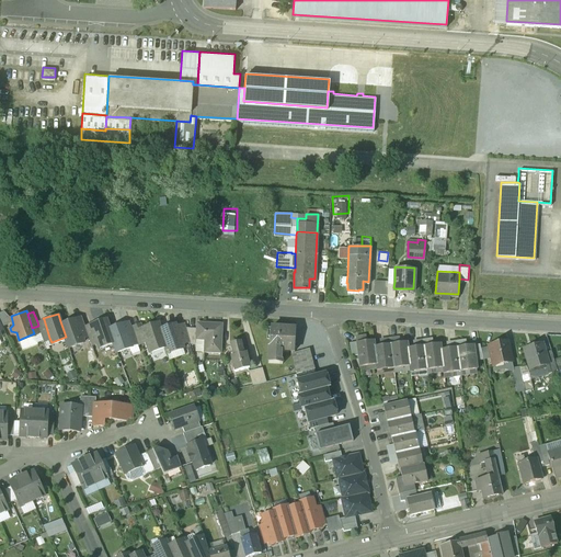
[(86,326),(81,315),(75,317),(82,336),(88,333),(84,326),(86,326)]
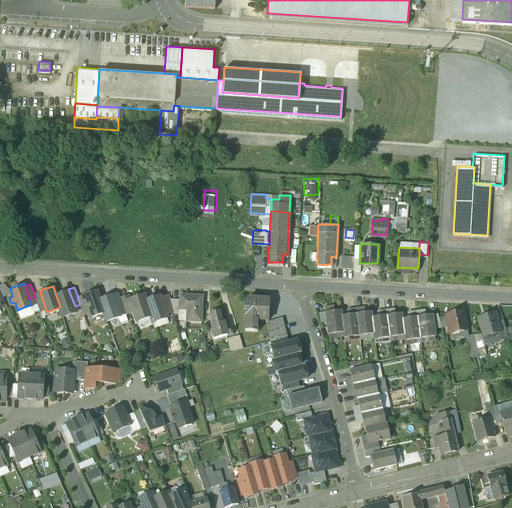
[(55,293),(60,307),(62,315),(76,310),(75,306),(68,289),(55,293)]
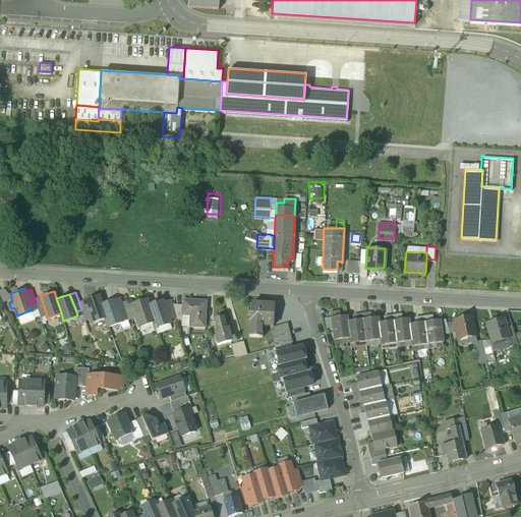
[(98,294),(84,299),(84,300),(91,317),(92,321),(105,316),(101,303),(98,294)]
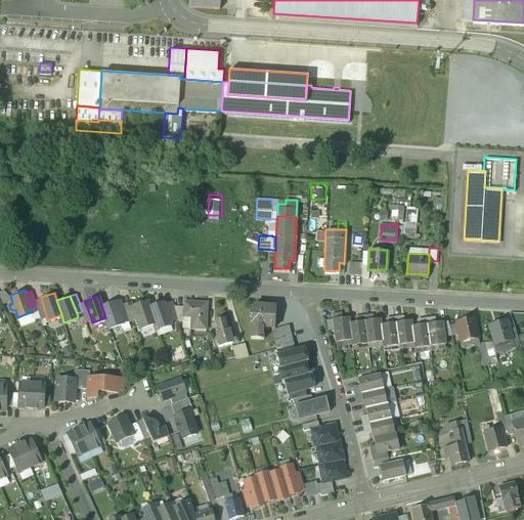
[(41,298),(35,300),(36,304),(41,317),(46,315),(41,298)]
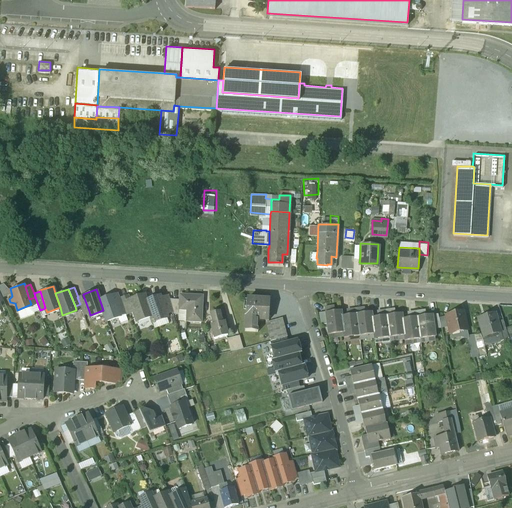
[(120,296),(118,292),(113,294),(119,313),(125,311),(120,296)]
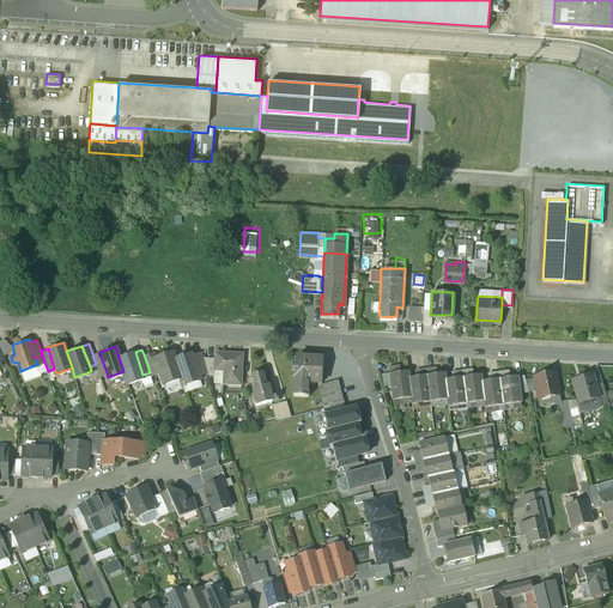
[(242,351),(214,350),(214,356),(214,368),(224,368),(223,381),(241,382),(242,351)]
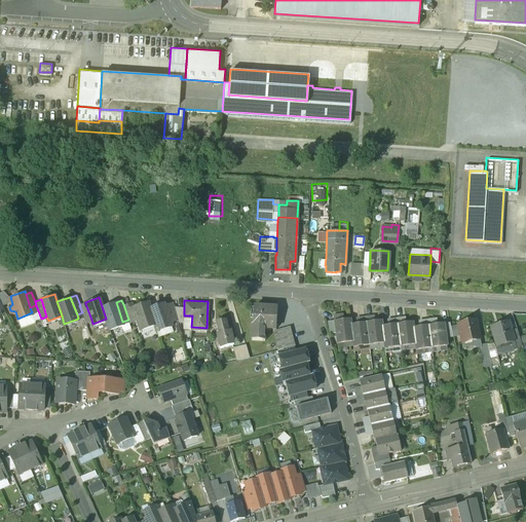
[(102,306),(106,319),(109,328),(123,323),(122,322),(116,302),(115,301),(102,306)]
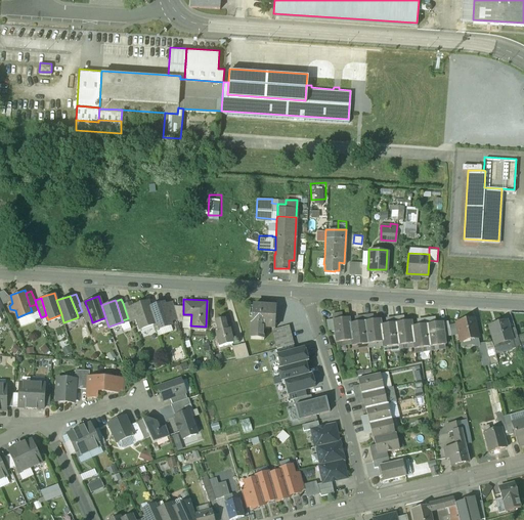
[(133,304),(132,300),(123,303),(128,318),(128,319),(136,316),(137,316),(133,304)]
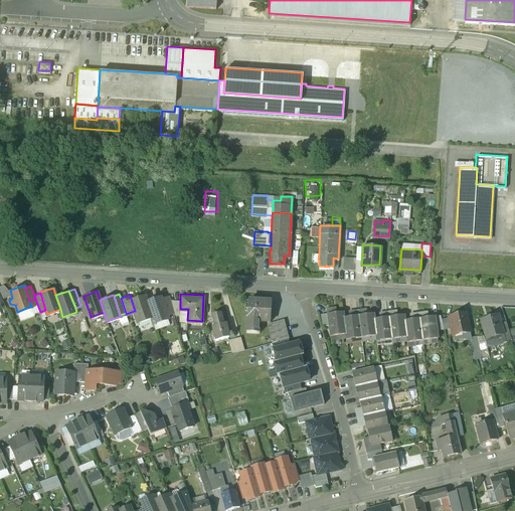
[(144,295),(131,299),(135,311),(134,311),(138,321),(152,316),(146,301),(144,295)]
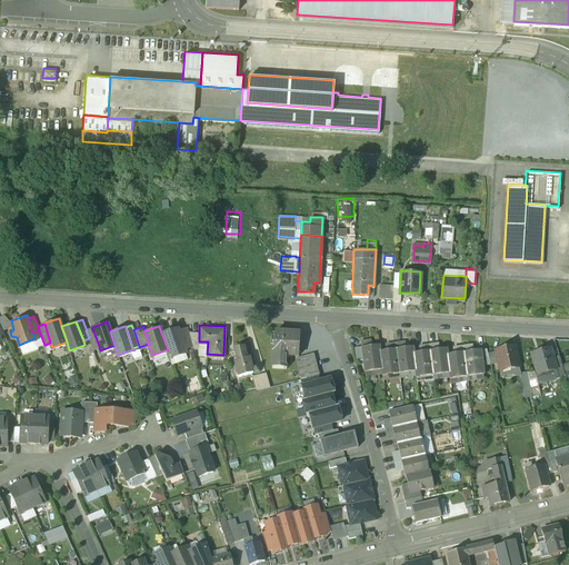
[(187,326),(178,329),(183,346),(192,344),(188,329),(187,326)]
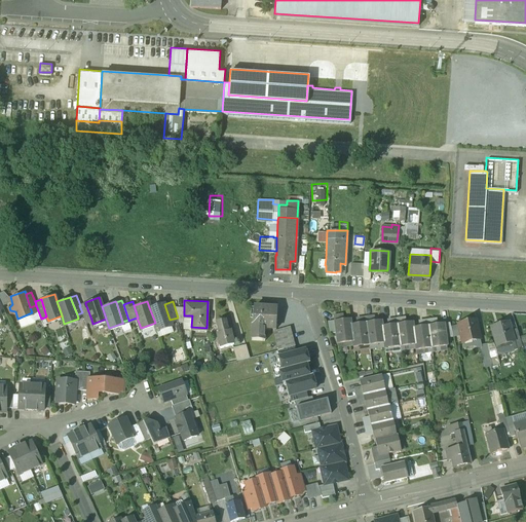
[(164,304),(163,302),(149,307),(155,323),(157,329),(172,324),(170,320),(164,304)]
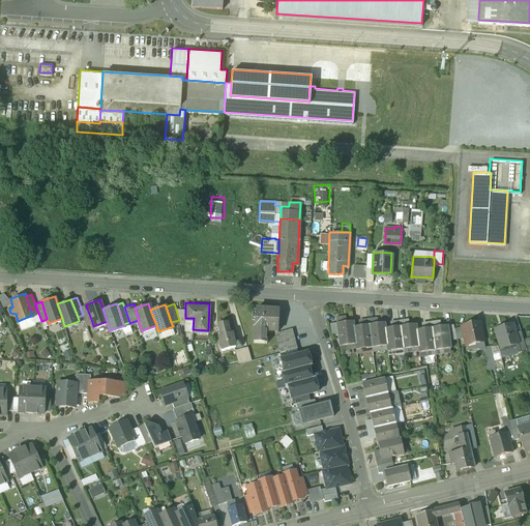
[(92,322),(86,305),(81,308),(80,308),(83,315),(86,324),(92,322)]
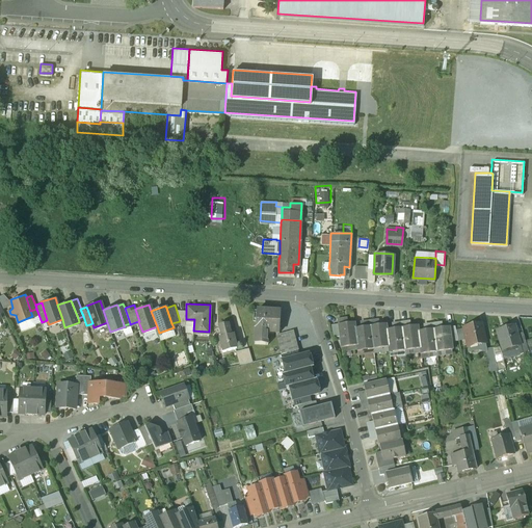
[(186,309),(176,308),(180,321),(180,323),(186,323),(186,319),(186,309)]
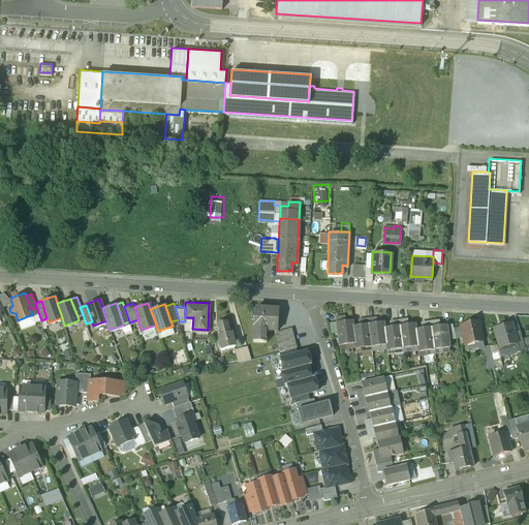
[(278,307),(254,306),(252,339),(266,340),(267,328),(277,328),(278,307)]
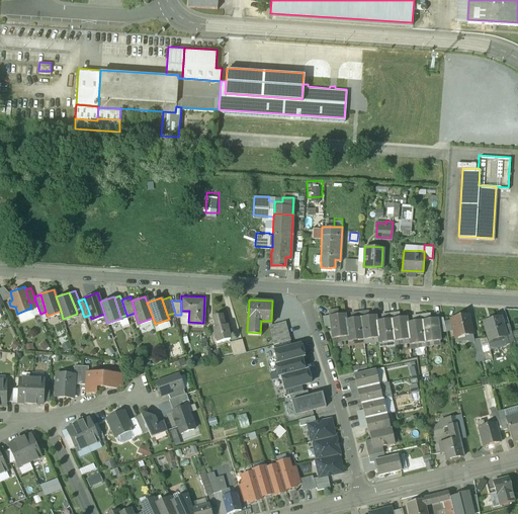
[(344,312),(336,313),(335,307),(328,308),(332,336),(347,334),(345,318),(344,312)]
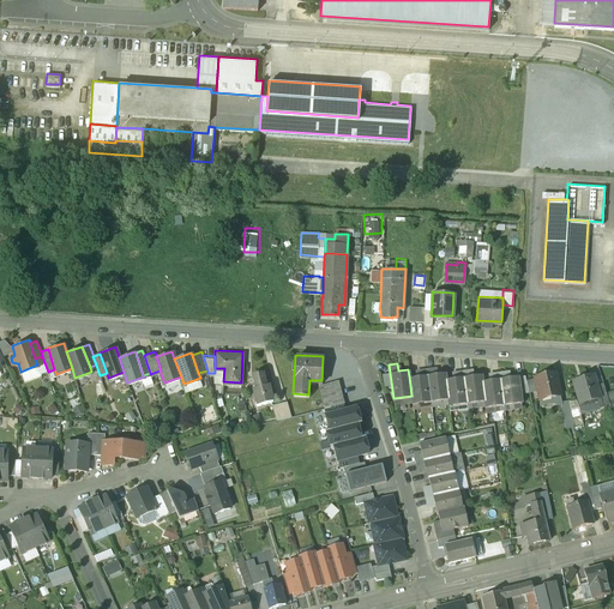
[(433,366),(426,367),(428,384),(435,383),(434,373),(433,366)]
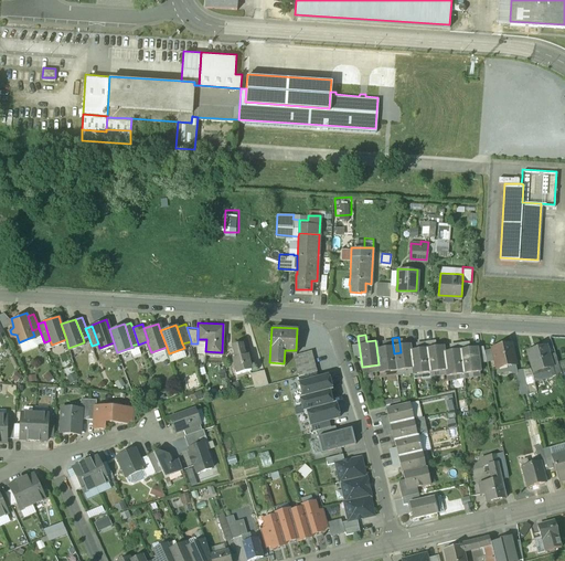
[(392,338),(385,339),(385,346),(387,355),(394,353),(392,338)]
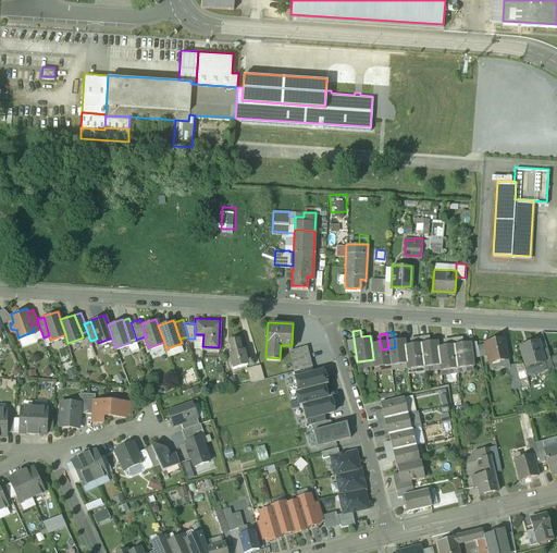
[(426,333),(419,334),(421,349),(428,348),(426,340),(426,333)]
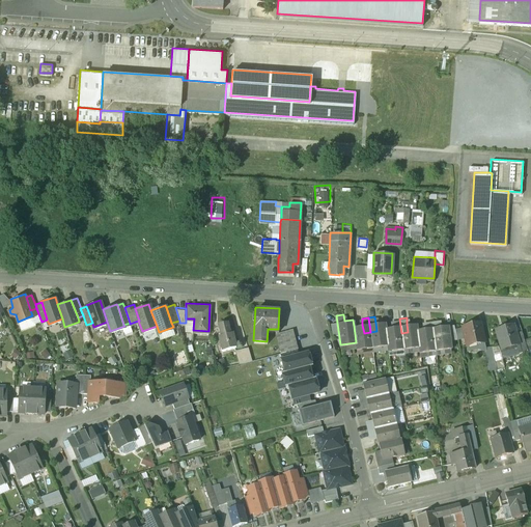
[(399,319),(393,320),(394,326),(395,334),(401,333),(399,319)]
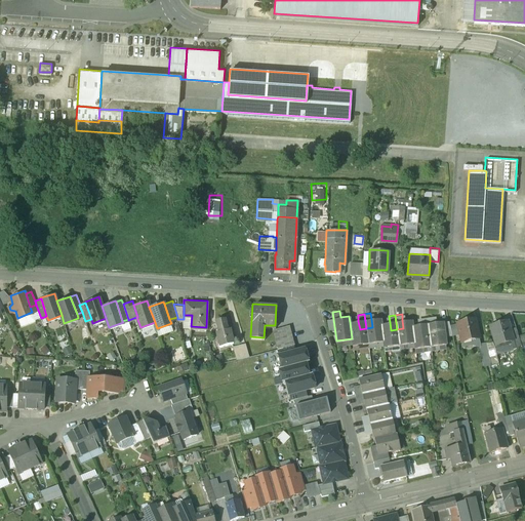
[(442,320),(434,322),(433,316),(427,317),(428,330),(430,345),(446,343),(445,334),(444,334),(442,320)]
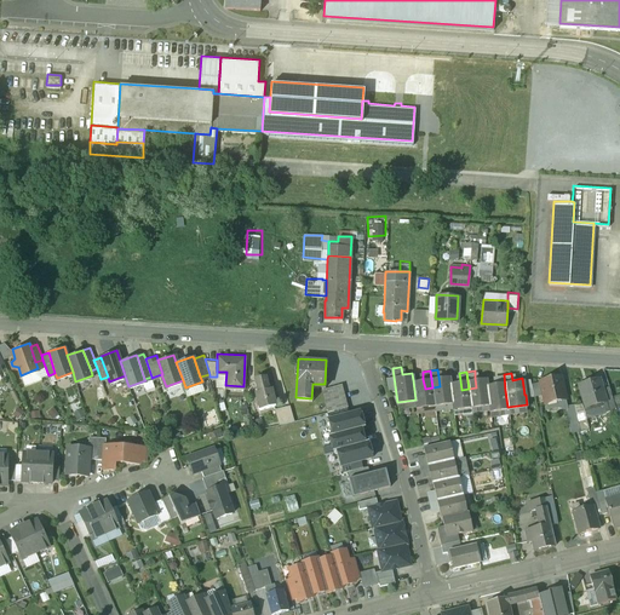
[(269,386),(265,374),(253,377),(257,390),(256,390),(259,407),(275,403),(271,386),(269,386)]
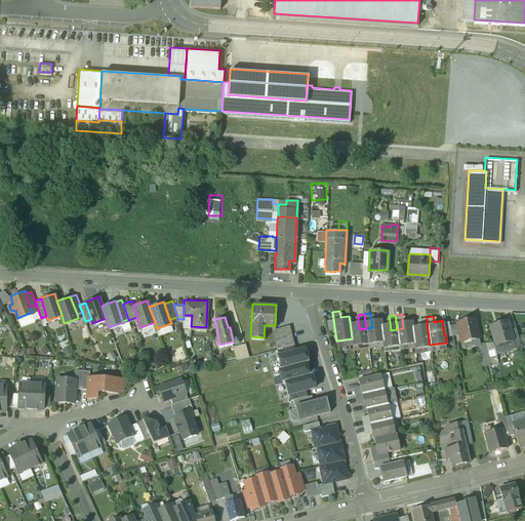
[(427,317),(419,317),(420,323),(421,331),(428,330),(427,317)]
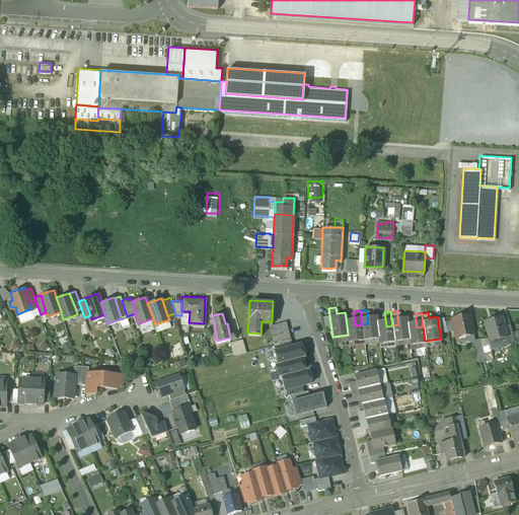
[(468,313),(452,317),(456,336),(473,332),(468,313)]
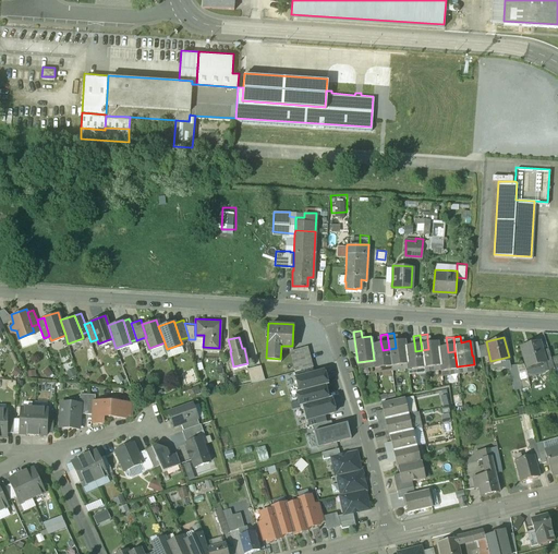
[(404,338),(395,339),(396,348),(389,349),(391,363),(408,361),(404,344),(404,338)]
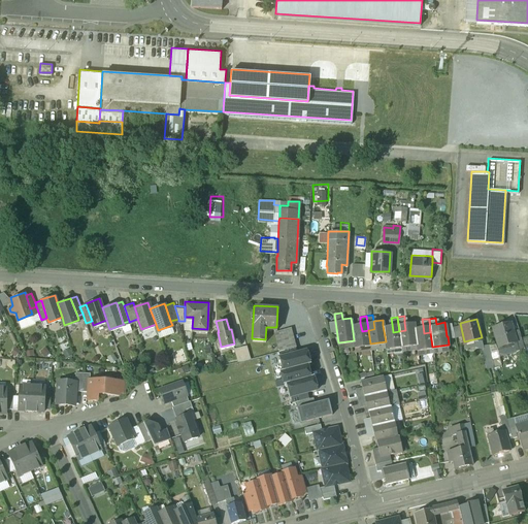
[(414,321),(404,322),(405,330),(399,331),(401,346),(417,344),(415,327),(414,321)]
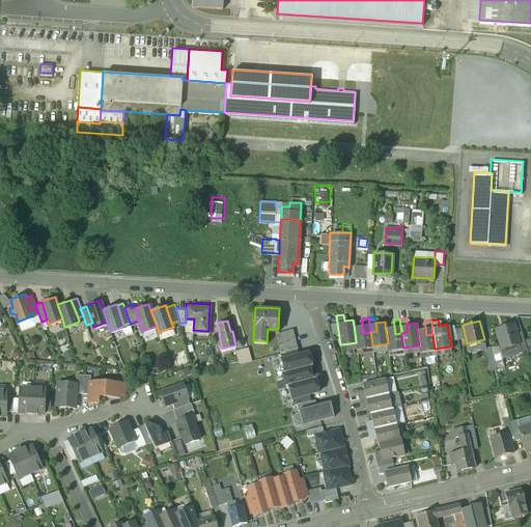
[(512,323),(496,328),(501,347),(519,341),(515,331),(512,323)]
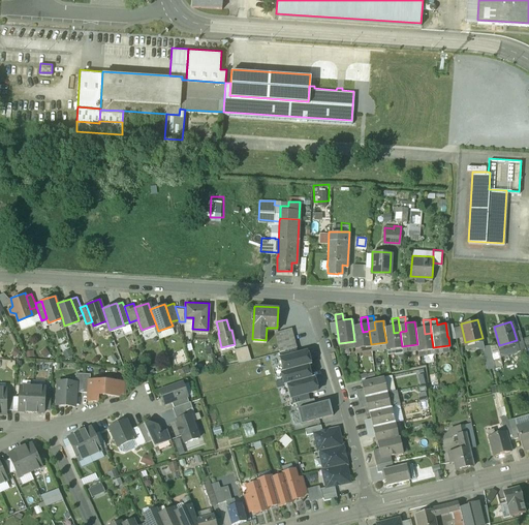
[(452,322),(445,322),(447,337),(448,337),(455,336),(452,322)]
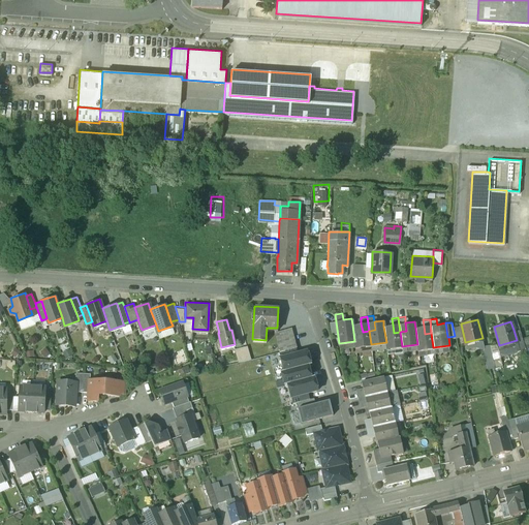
[(369,331),(363,332),(361,323),(352,325),(354,341),(355,346),(371,344),(369,331)]
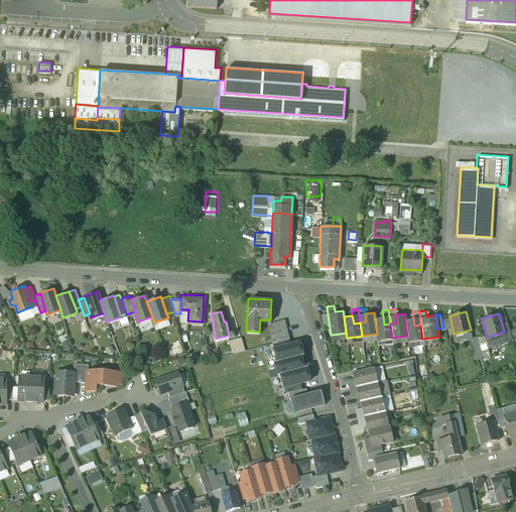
[(384,325),(383,316),(374,317),(377,334),(377,340),(392,338),(390,324),(384,325)]
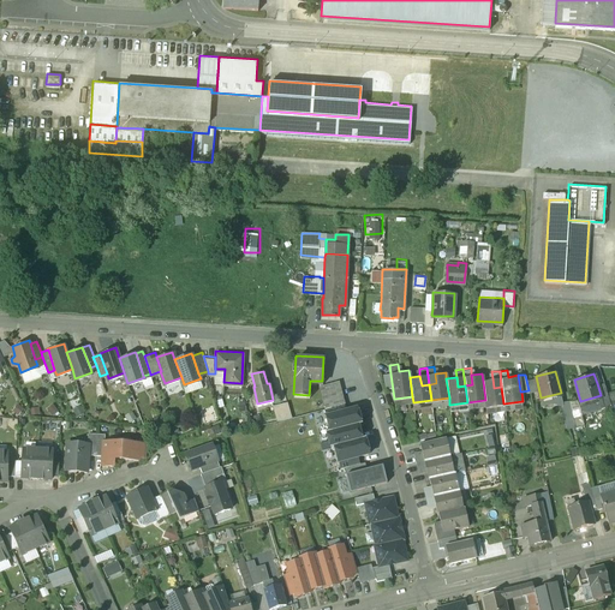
[(501,387),(494,388),(493,378),(483,381),(485,400),(487,406),(503,404),(501,387)]
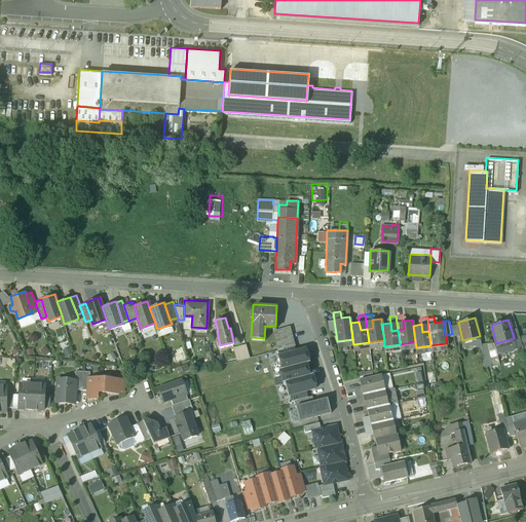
[(290,325),(273,329),(278,347),(295,343),(290,325)]
